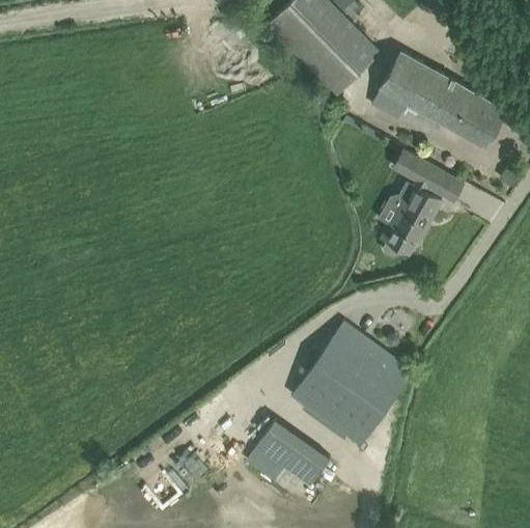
[(336,98),(380,55),(326,0),(291,0),(267,26),(336,98)]
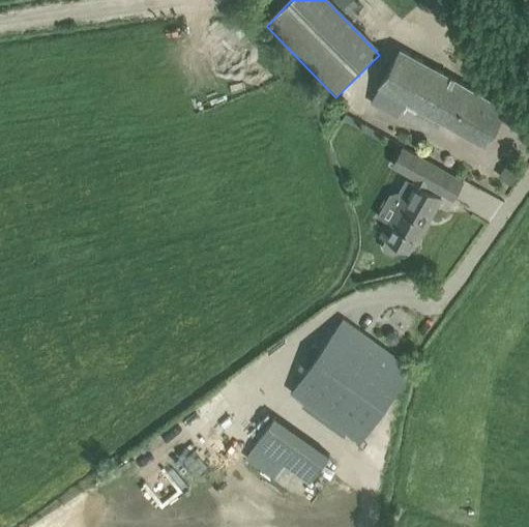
[(503,109),(400,51),(374,98),(371,105),(398,120),(400,116),(433,136),(440,123),(482,147),(503,109)]
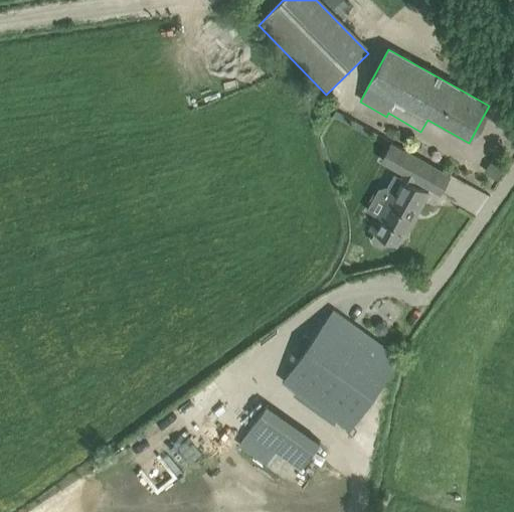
[(334,115),(332,127),(350,130),(352,118),(334,115)]
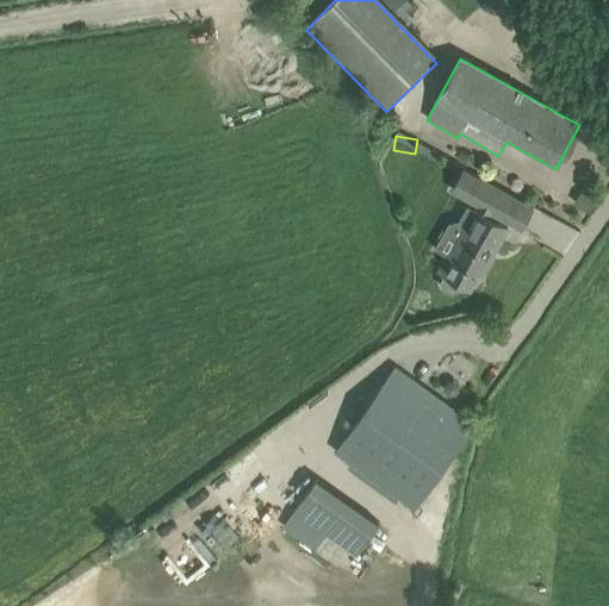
[(451,193),(501,220),(520,231),(532,211),(511,200),(463,173),(451,193)]
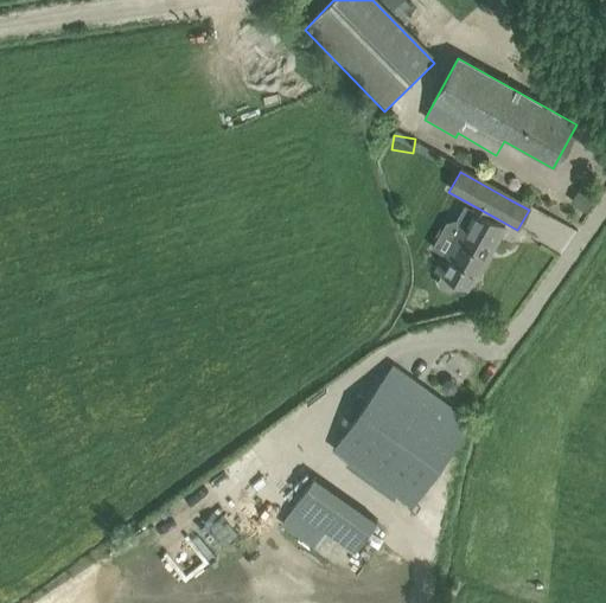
[(580,191),(571,204),(584,215),(593,201),(580,191)]
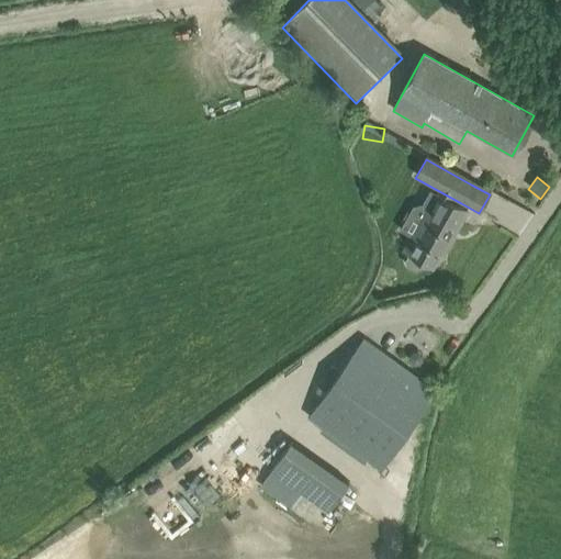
[(449,243),(457,230),(467,213),(429,192),(422,205),(428,209),(412,237),(411,238),(403,253),(407,255),(408,255),(404,261),(406,269),(415,274),(422,271),(425,265),(432,268),(446,242),(449,243)]
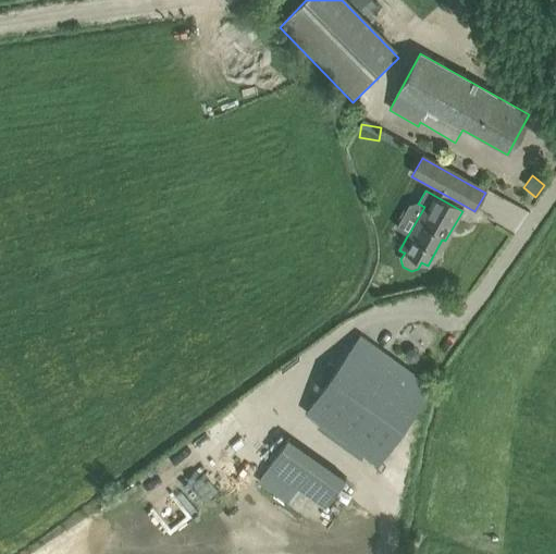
[(431,390),(360,339),(347,356),(336,371),(328,366),(318,379),(326,385),(306,415),(378,466),(418,407),(431,390)]
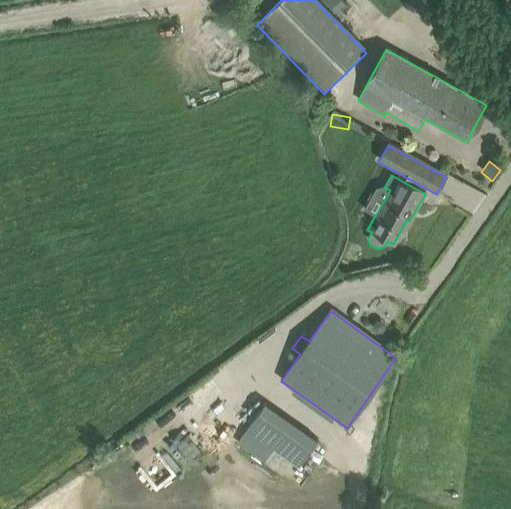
[(298,469),(317,442),(265,405),(246,432),(272,451),(265,460),(278,469),(285,460),(298,469)]
